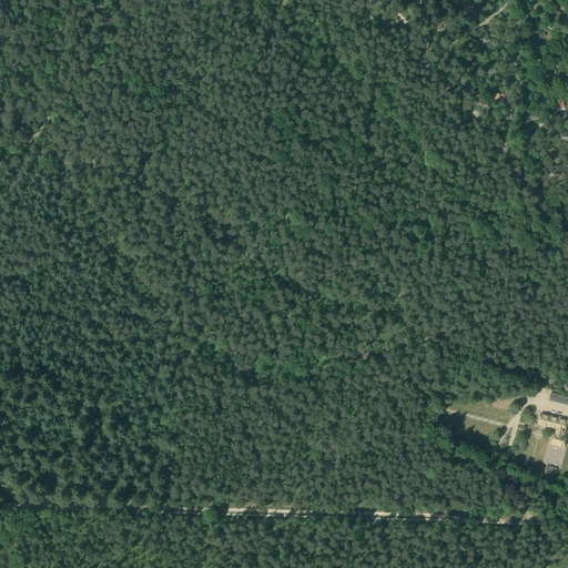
[(437,17),(435,29),(440,30),(442,23),(444,24),(445,18),(437,17)]
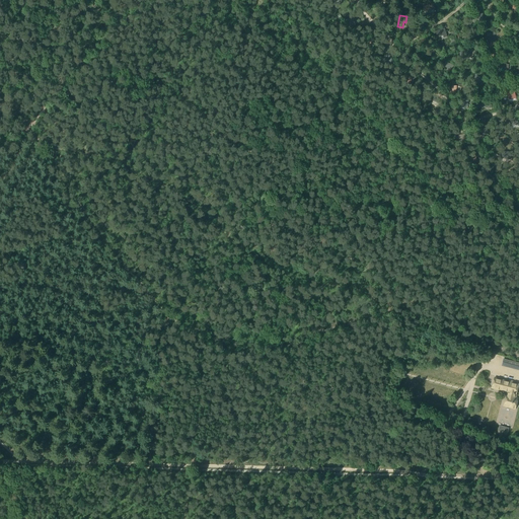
[(496,41),(494,35),(496,34),(495,32),(488,35),(490,44),(493,43),(492,43),(496,41)]
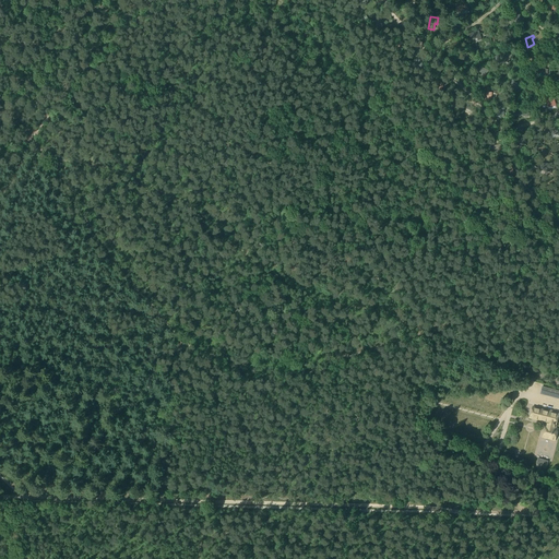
[(456,50),(449,55),(452,60),(460,56),(456,50)]
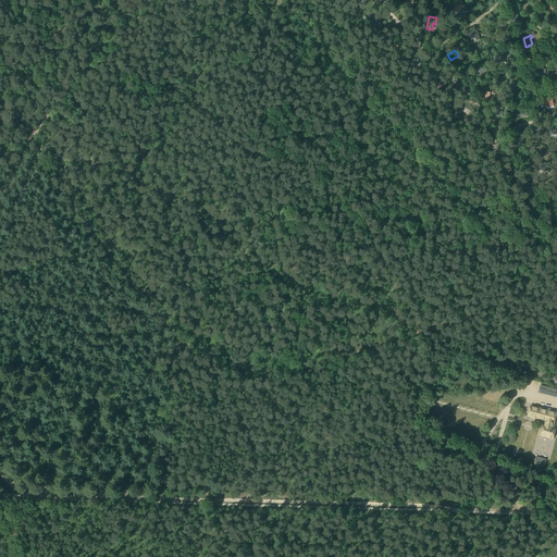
[(506,63),(509,54),(504,52),(500,60),(506,63)]
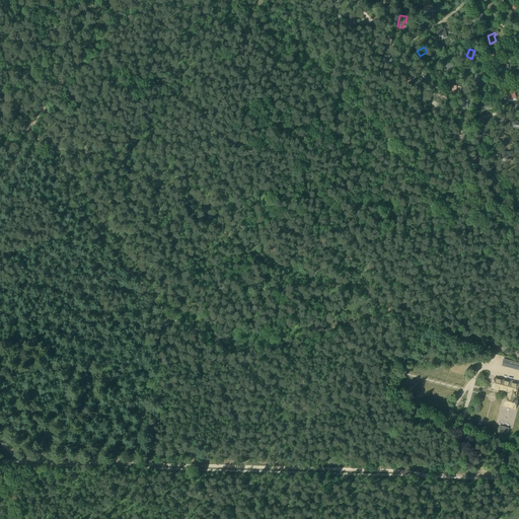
[(446,62),(443,67),(452,71),(454,67),(446,62)]
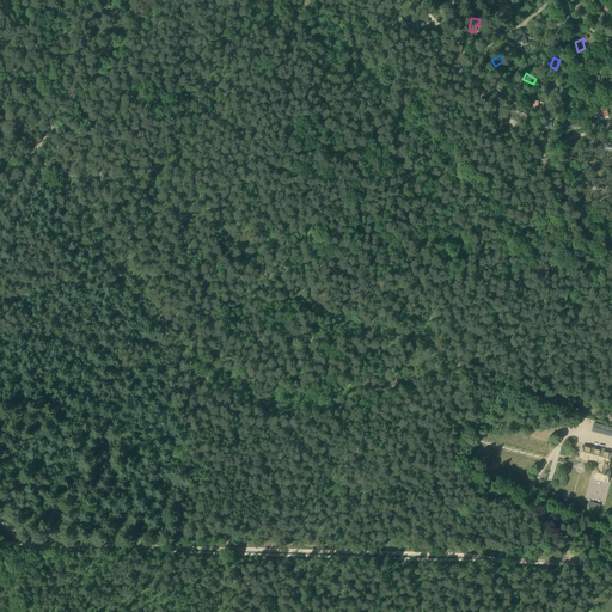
[(476,103),(481,104),(487,91),(482,89),(476,103)]
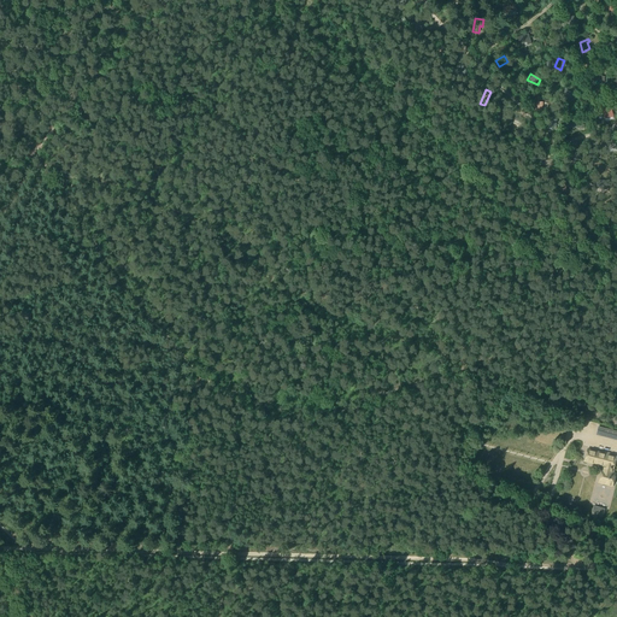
[(506,105),(500,119),(505,121),(511,107),(506,105)]
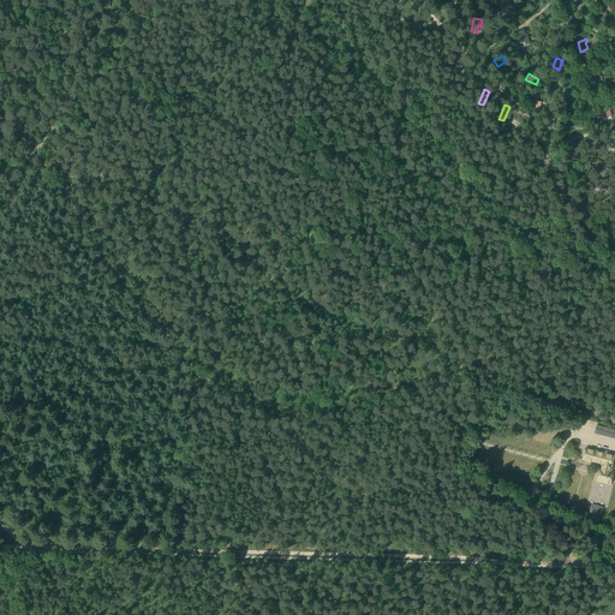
[(581,121),(579,120),(578,118),(573,117),(571,125),(573,125),(573,126),(580,129),(581,125),(580,125),(581,121)]
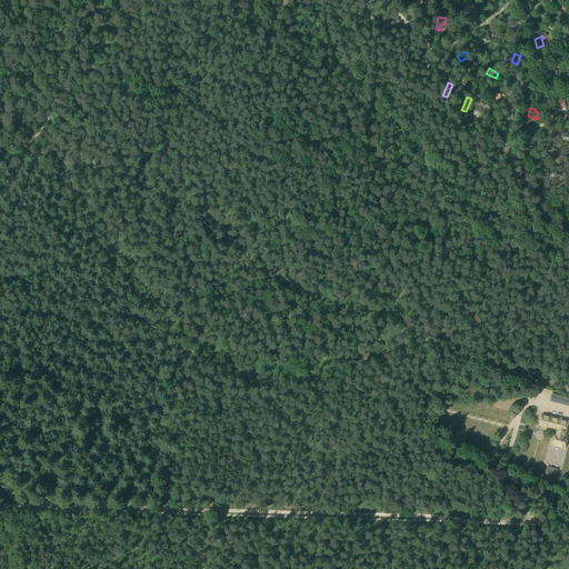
[(526,146),(529,150),(537,146),(532,140),(530,141),(531,142),(526,146)]
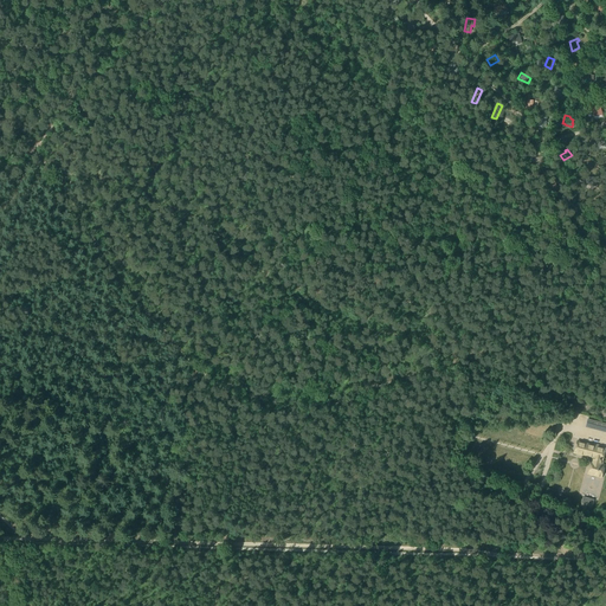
[(605,432),(605,424),(594,421),(592,429),(605,432)]
